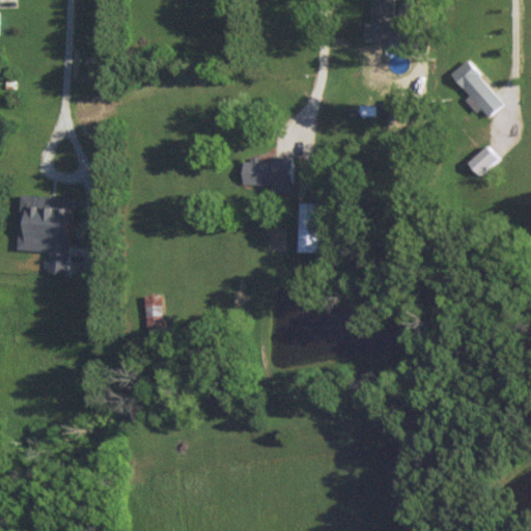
[(371,0),(370,39),(395,40),(395,47),(407,48),(408,25),(394,25),(394,0),(371,0)]
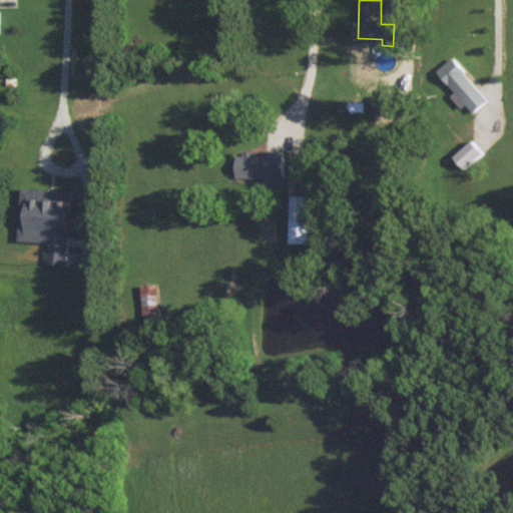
[(454,90),(450,94),(461,108),(466,104),(473,111),(488,99),(451,57),(436,70),(454,90)]
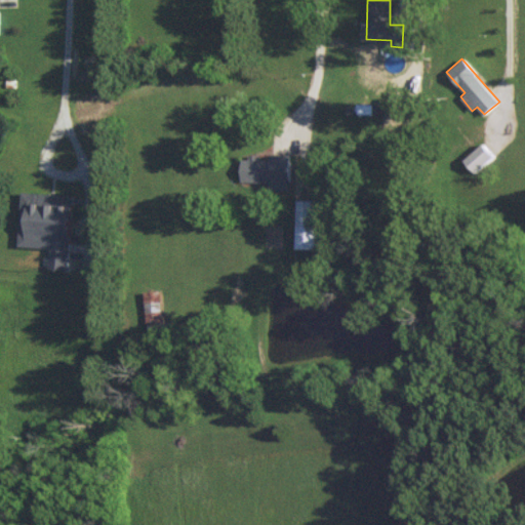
[(372,104),(357,103),(357,113),(372,114),(372,104)]
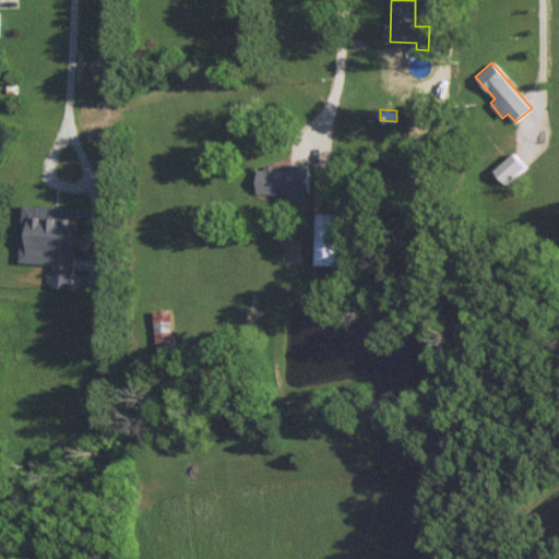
[(494,170),(508,183),(525,164),(512,151),(494,170)]
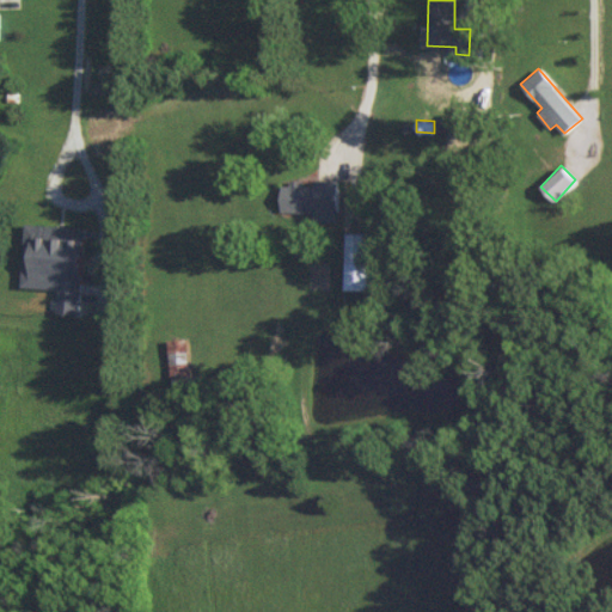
[(313,221),(336,221),(336,179),(313,179),(313,184),(301,185),(301,182),(281,182),(281,212),(313,210),(313,221)]
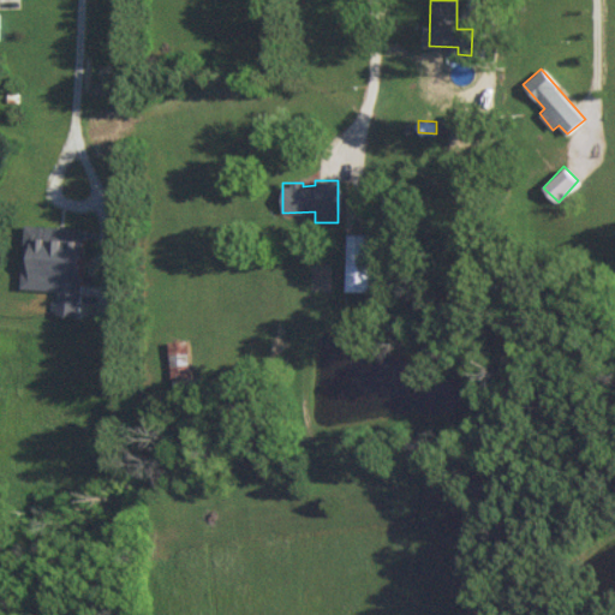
[(22,287),(58,290),(57,314),(78,315),(84,227),(24,225),(22,287)]
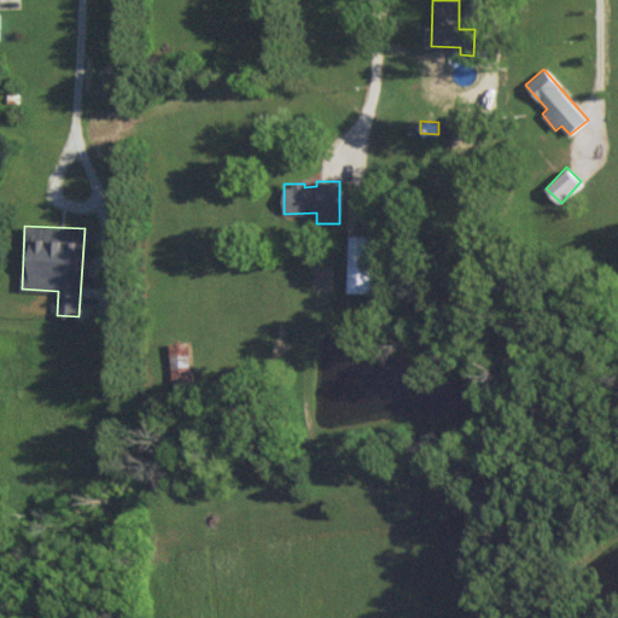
[(374,234),(349,234),(348,291),(373,292),(374,234)]
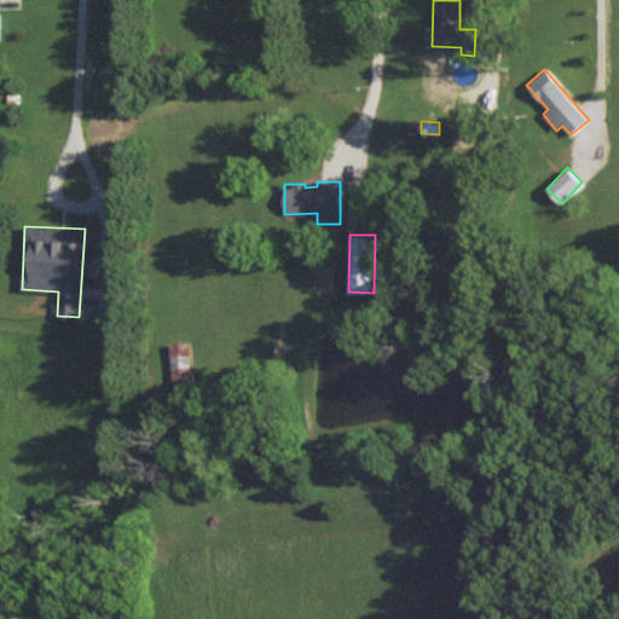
[(172,379),(192,379),(191,342),(169,342),(172,379)]
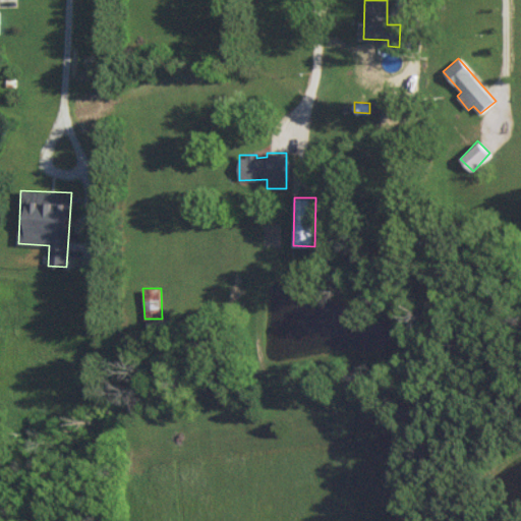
All buildings are outlined.
